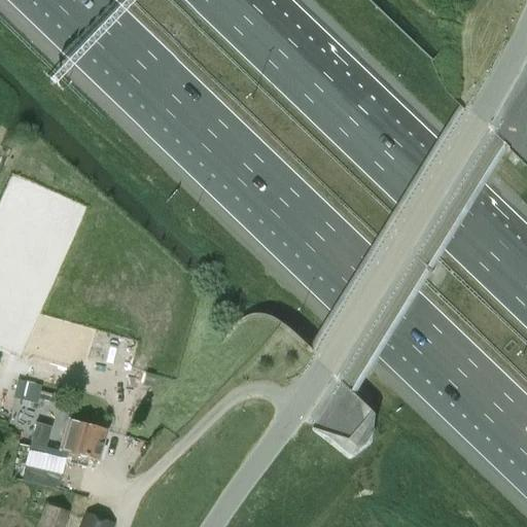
[(144,384),(152,387),(155,376),(147,374),(144,384)]
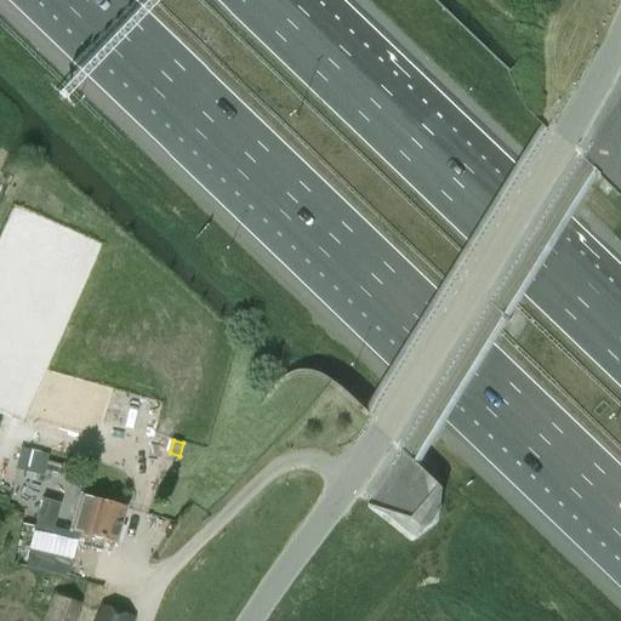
[(47,457),(23,451),(18,472),(43,477),(47,457)]
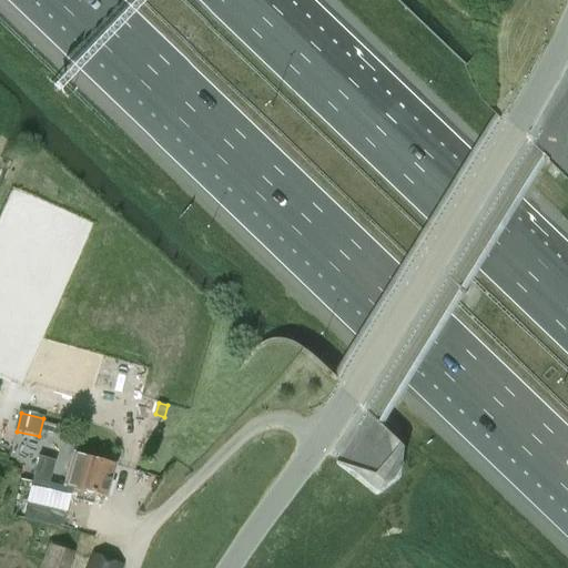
[(114,464),(74,453),(66,486),(79,490),(75,499),(92,505),(95,495),(105,497),(114,464)]
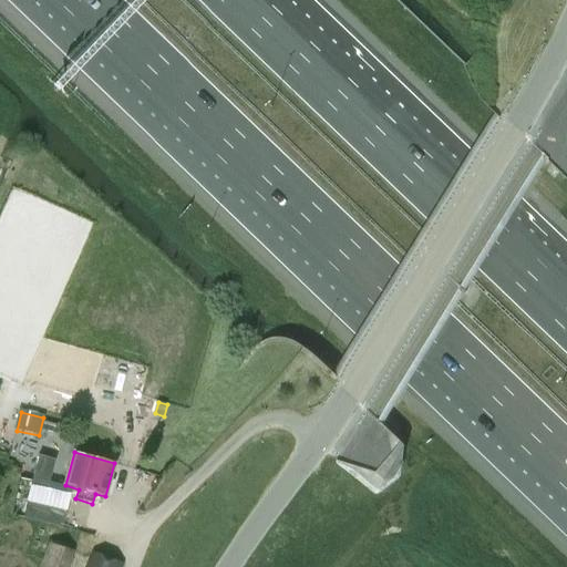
[(26,507),(22,521),(61,529),(64,516),(71,488),(31,480),(26,503),(26,507)]
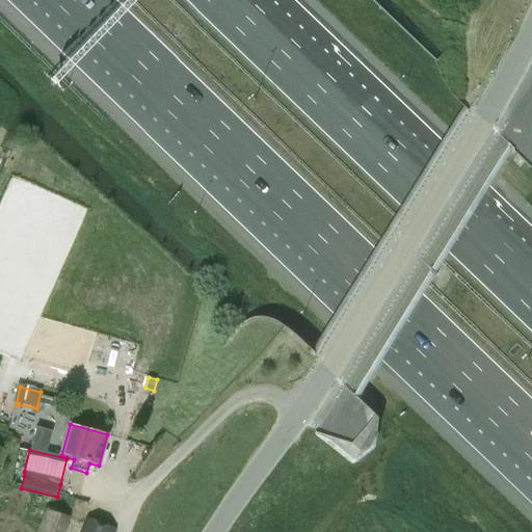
[(65,531),(70,517),(45,509),(36,531),(65,531)]
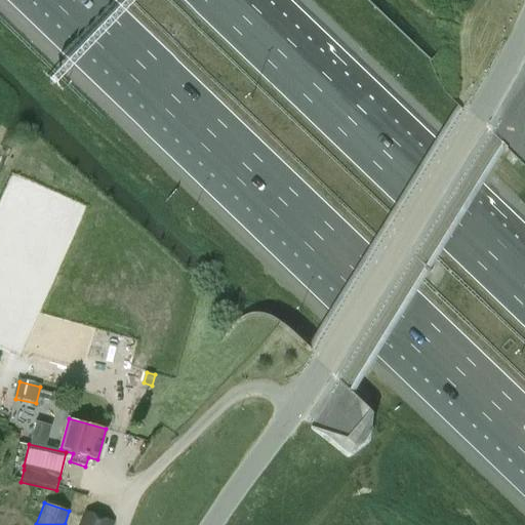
[(109,524),(111,521),(85,512),(80,524),(109,524)]
